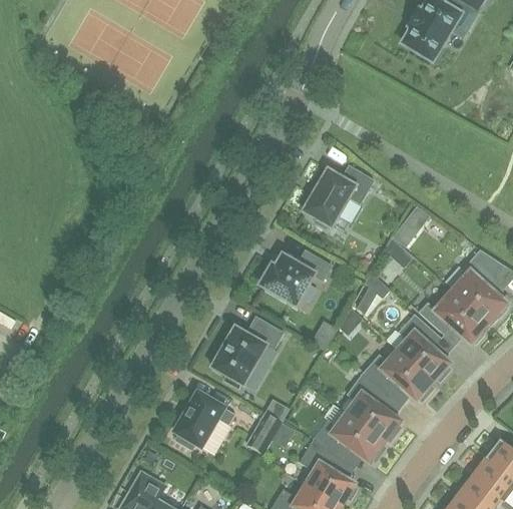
[(478,9),(483,0),(446,0),(445,3),(440,0),(428,0),(422,10),(420,8),(410,24),(413,26),(403,43),(433,61),(461,13),(467,3),(478,9)]
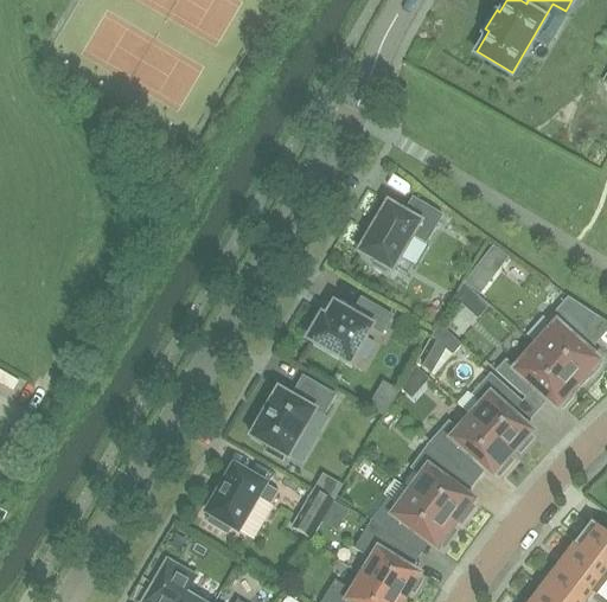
[(389,199),(388,198),(387,200),(376,218),(376,217),(369,229),(370,230),(359,247),(358,249),(359,249),(360,249),(391,268),(413,231),(426,238),(441,211),(413,194),(404,209),(389,200),(389,199)]
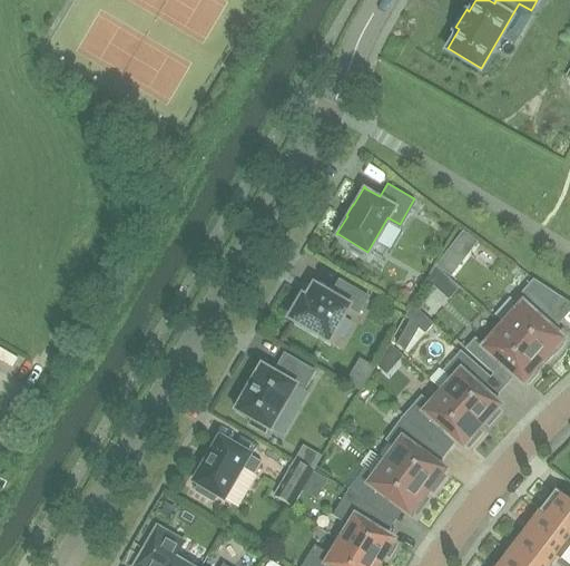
[(314,282),(306,295),(298,291),(288,308),(292,310),(288,315),(328,339),(349,304),(357,310),(367,294),(338,276),(330,292),(314,282)]
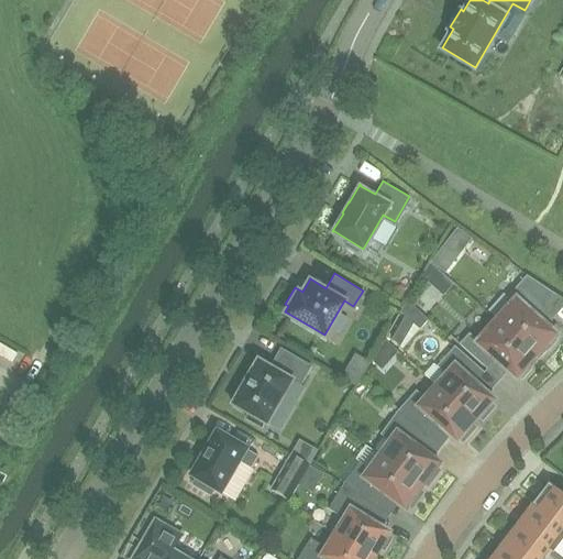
[(497,319),(536,354),(543,346),(547,348),(556,337),(553,335),(555,332),(542,320),(548,314),(549,314),(550,313),(542,306),(554,292),(527,273),(508,293),(515,298),(497,319)]
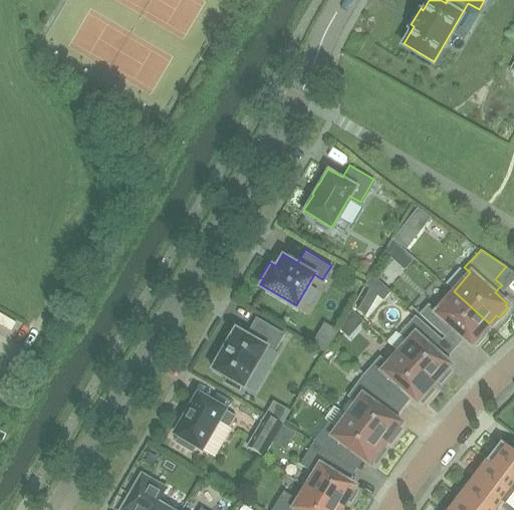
[(391,288),(370,271),(364,281),(369,285),(356,306),(366,315),(382,297),(391,288)]
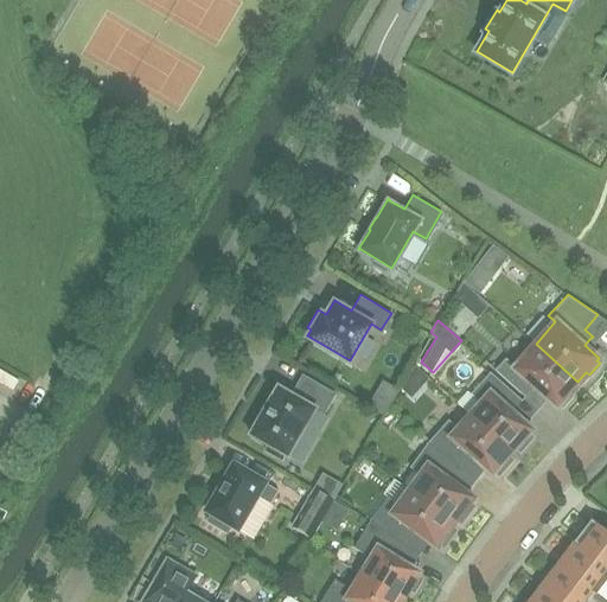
[(577,382),(536,344),(516,365),(505,356),(494,367),(528,397),(537,386),(557,404),(560,402),(562,405),(573,394),(569,391),(577,382)]
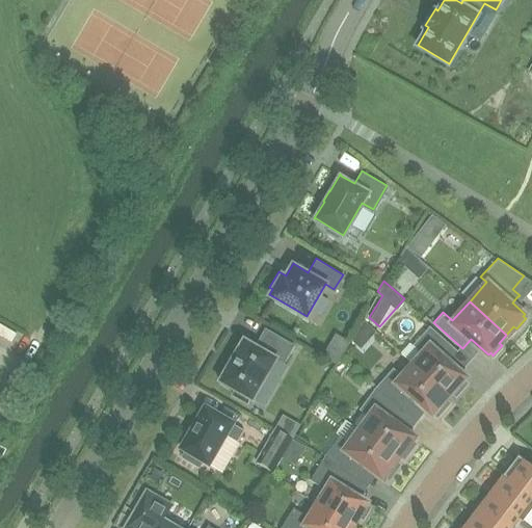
[(411,363),(449,395),(452,392),(455,395),(468,381),(464,378),(467,375),(448,359),(457,349),(429,324),(413,343),(422,351),(411,363)]
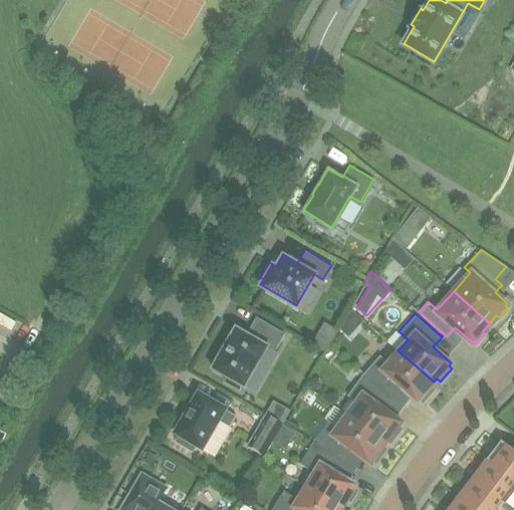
[(246,332),(237,327),(235,326),(234,328),(213,364),(212,366),(214,367),(226,374),(224,378),(238,387),(240,383),(242,384),(241,384),(244,386),(245,383),(244,383),(265,346),(266,346),(273,349),(283,331),(256,315),(246,332)]
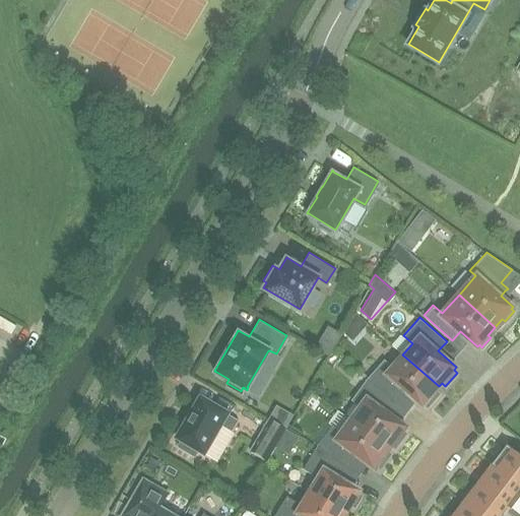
[(439,386),(402,355),(392,365),(384,358),(367,377),(388,395),(398,384),(421,405),(424,402),(428,405),(440,392),(437,389),(439,386)]
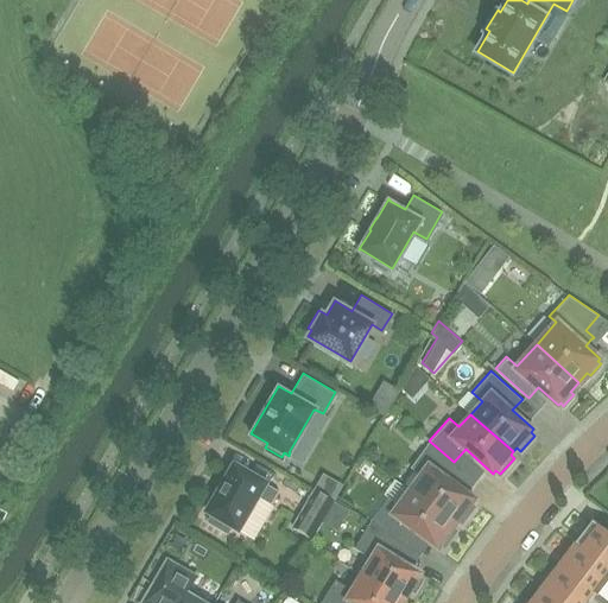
[(410,488),(456,521),(458,518),(463,520),(475,503),(472,501),(474,497),(444,475),(454,462),(429,440),(410,465),(420,473),(410,488)]
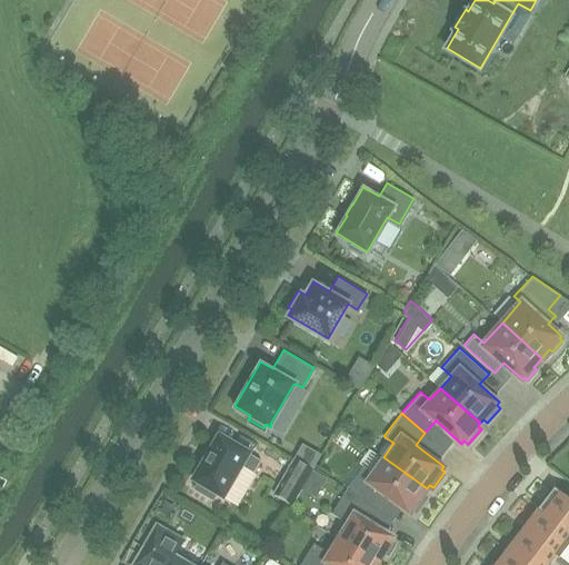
[(260,457),(219,433),(193,477),(199,481),(196,485),(213,496),(217,492),(223,495),(241,463),(253,471),(260,457)]
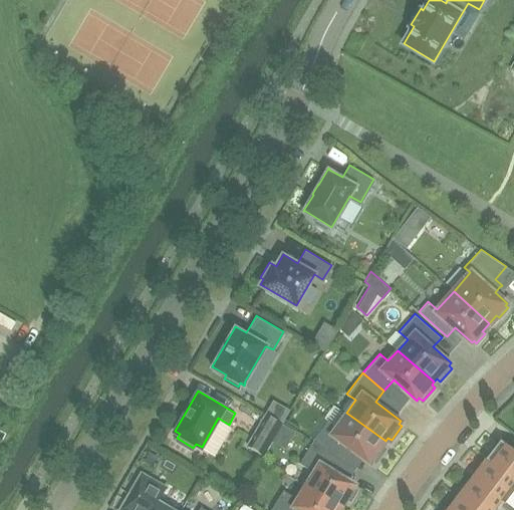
[(282,422),(266,412),(247,443),(264,453),(282,422)]
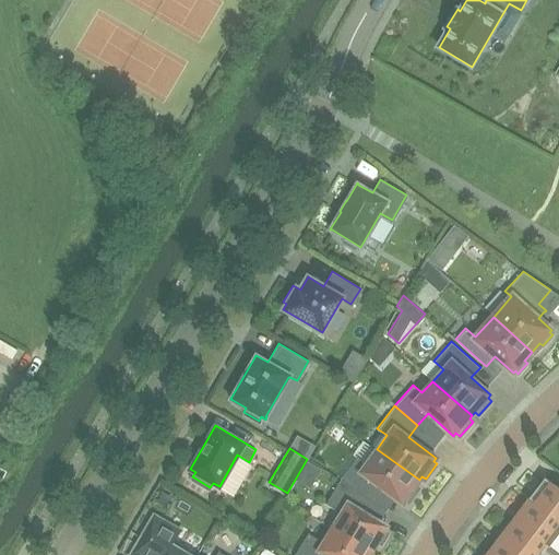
[(419,480),(377,449),(367,463),(357,456),(340,477),(365,495),(375,483),(402,503),(405,499),(408,502),(420,486),(416,483),(419,480)]
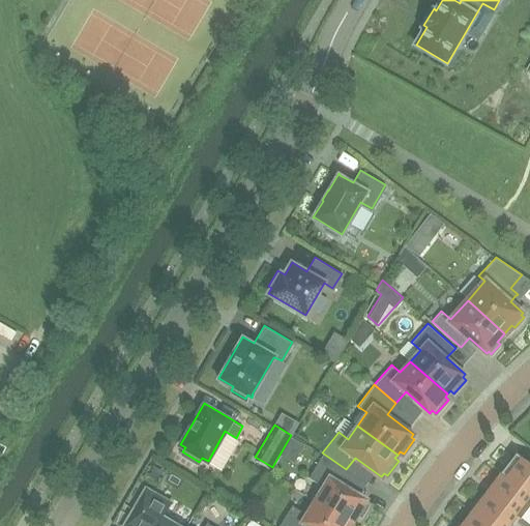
[(310,496),(352,522),(357,514),(361,516),(369,503),(365,501),(366,498),(339,481),(346,469),(322,453),(308,475),(319,481),(310,496)]
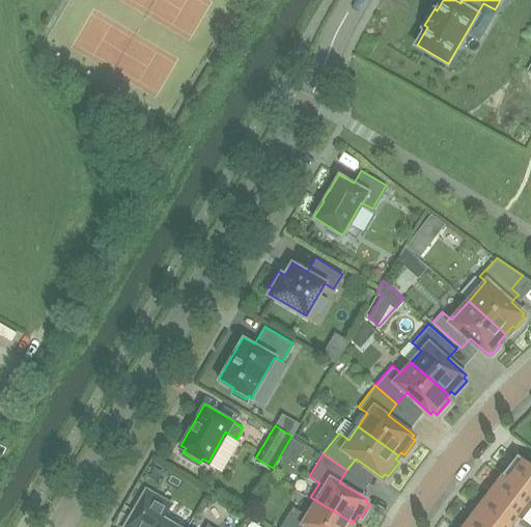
[(530,464),(516,453),(502,473),(530,495),(530,464)]
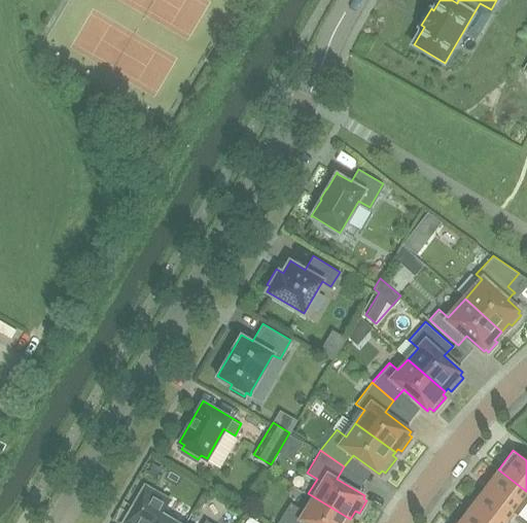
[(526,491),(498,469),(484,488),(513,511),(517,514),(526,499),(526,491)]
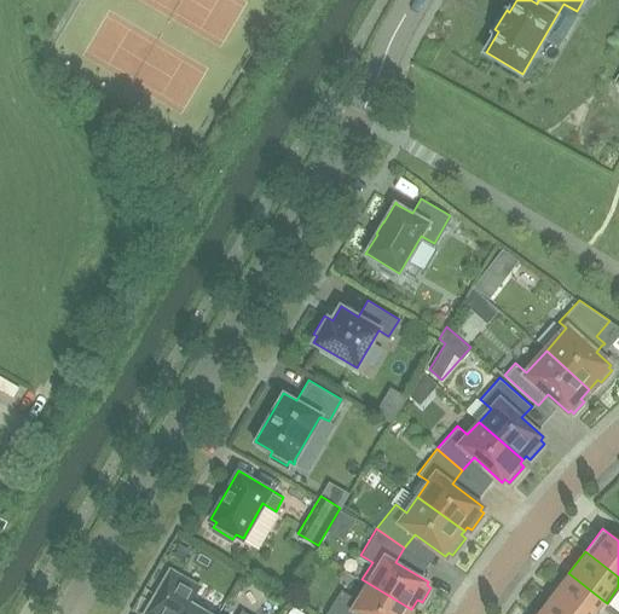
[(215,613),(219,610),(192,596),(200,584),(169,567),(149,601),(171,613),(215,613)]
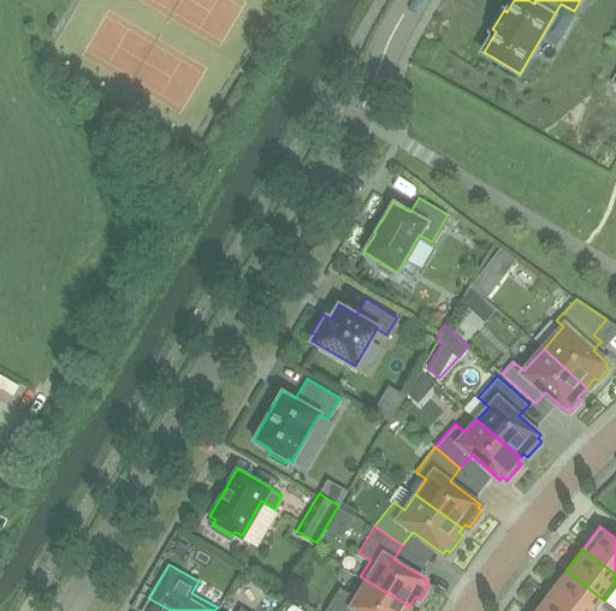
[(599,597),(566,570),(549,592),(573,610),(588,610),(596,601),(599,597)]
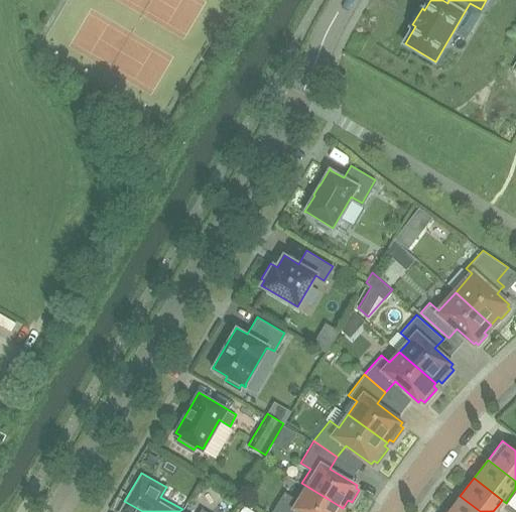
[(340,511),(343,508),(301,483),(293,496),(284,490),(270,511),(340,511)]
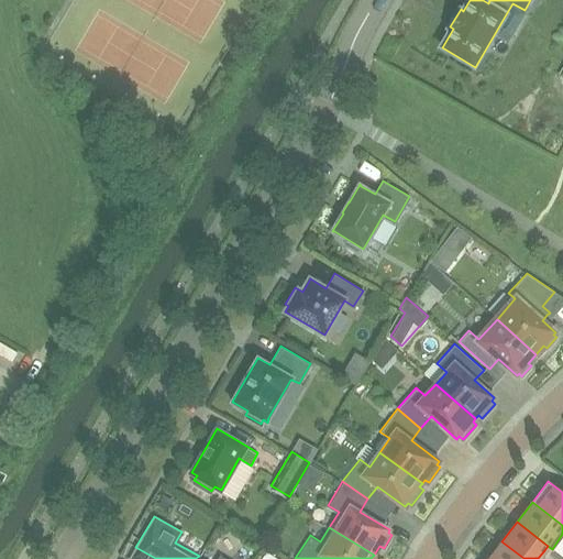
[(523,558),(501,541),(488,558),(523,558)]
